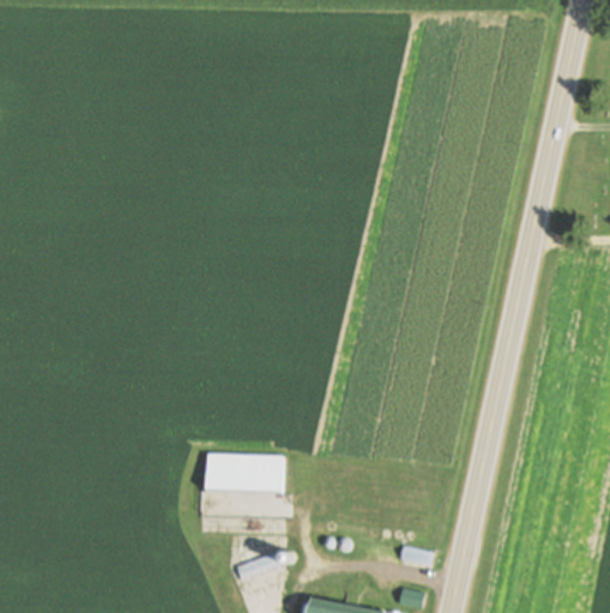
[(282,456),(281,491),(206,488),(207,452),(282,456)]
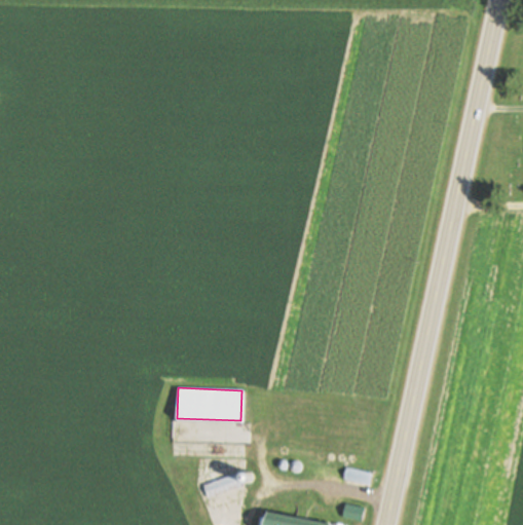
[(345,467),(371,474),(368,485),(342,479),(345,467)]
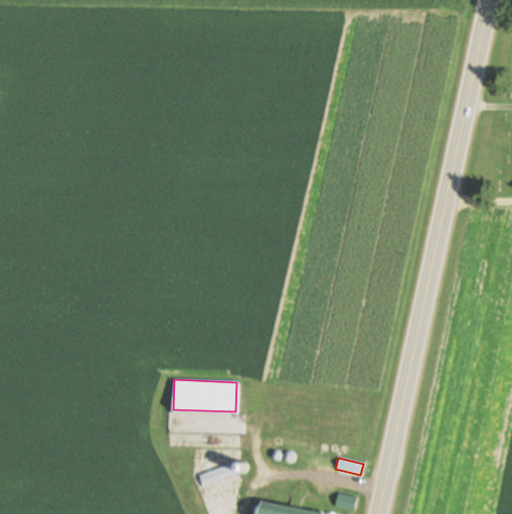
[(234,462),(239,475),(202,489),(197,475),(234,462)]
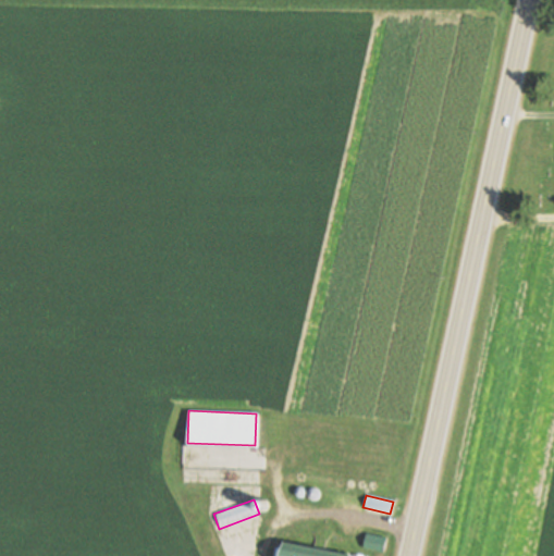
[(366,534),(385,541),(382,554),(361,548),(366,534)]
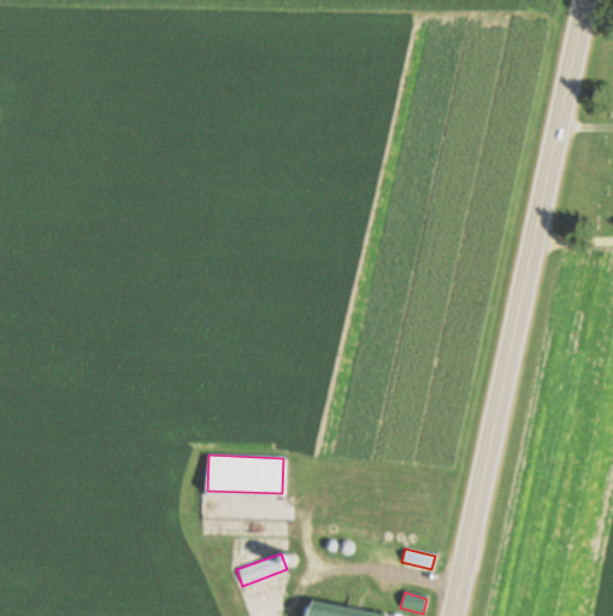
[(317,603),(384,615),(302,615),(305,608),(316,610),(317,603)]
